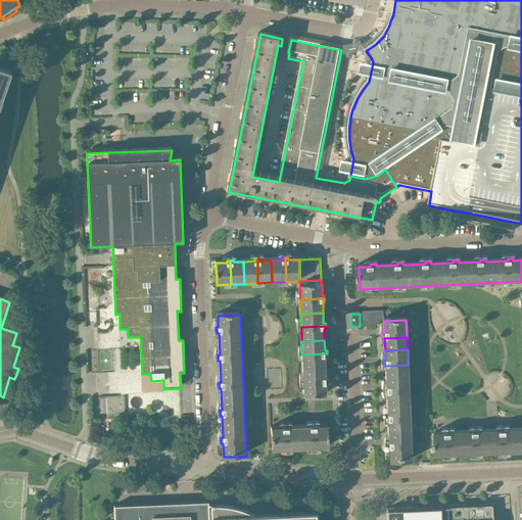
[(325,368),(325,357),(327,357),(327,353),(302,355),(303,369),(325,368)]
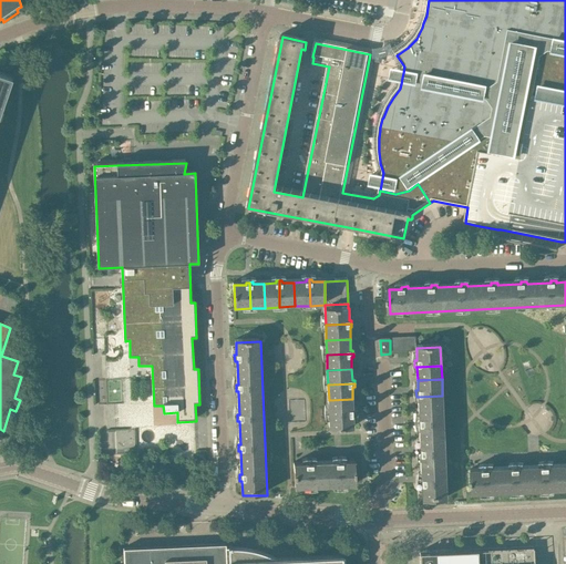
[(443,410),(442,396),(419,397),(419,411),(443,410)]
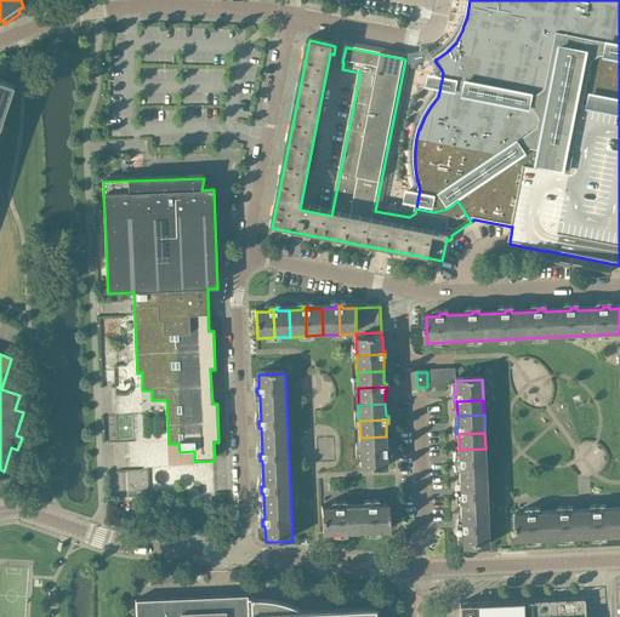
[(387,449),(386,436),(360,438),(360,453),(390,452),(390,449),(387,449)]
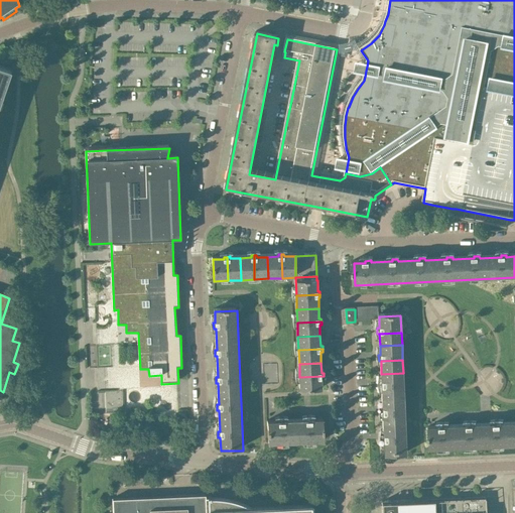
[(403,387),(403,373),(381,374),(381,382),(380,382),(380,388),(382,388),(403,387)]
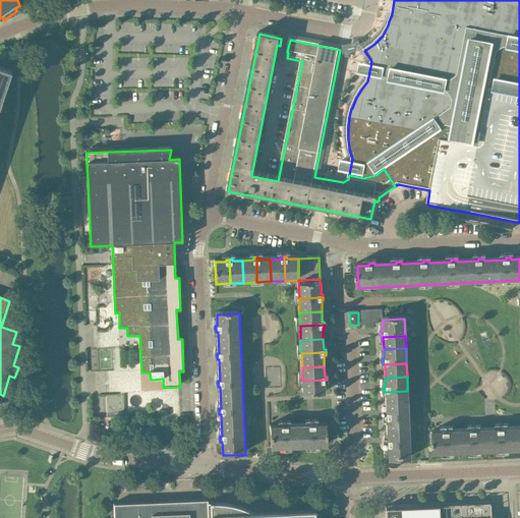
[(325,394),(325,383),(327,383),(327,380),(302,381),(303,395),(325,394)]
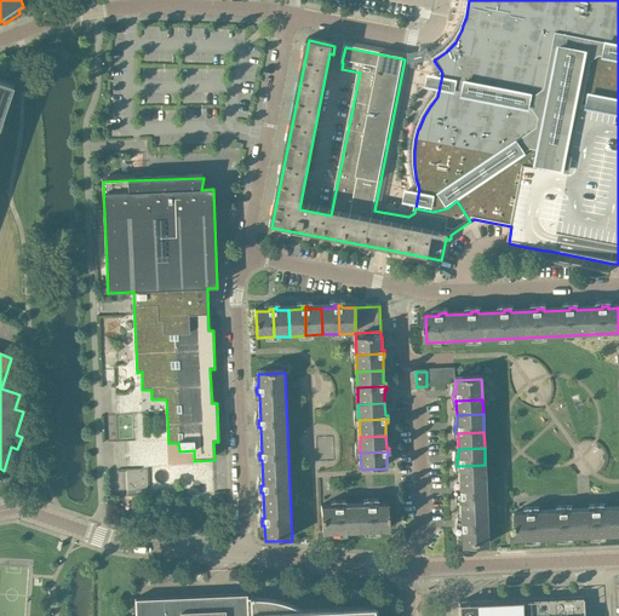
[(486,482),(485,465),(459,466),(459,483),(486,482)]
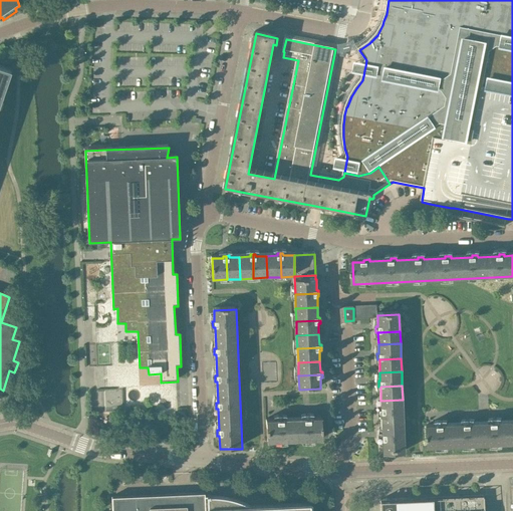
[(404,413),(403,400),(380,401),(381,408),(379,408),(379,414),(381,414),(404,413)]
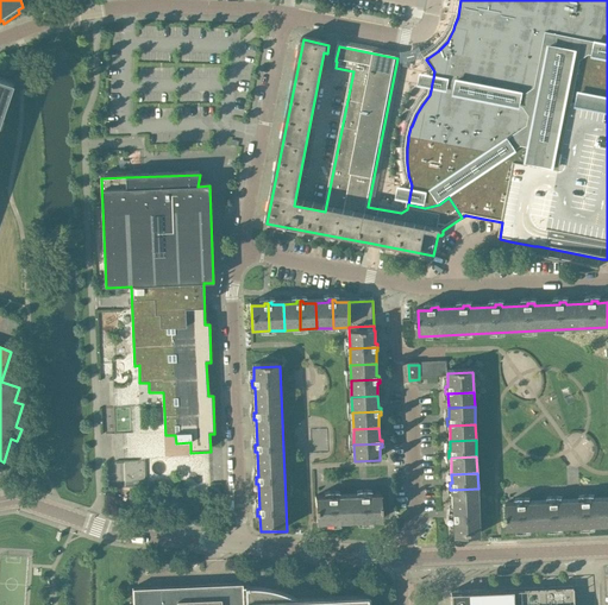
[(478,506),(478,489),(452,490),(452,508),(478,506)]
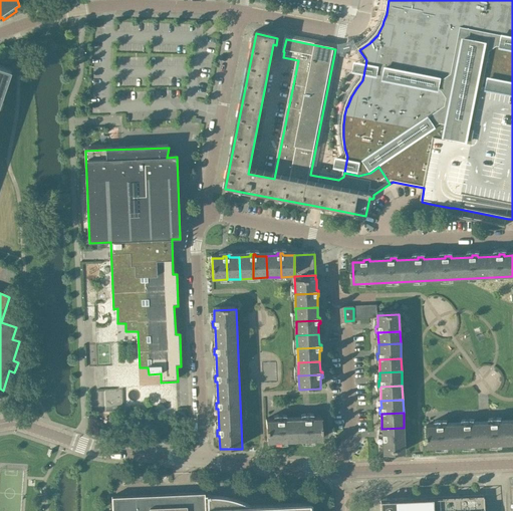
[(309,442),(308,418),(305,418),(305,420),(294,421),(295,442),(309,442)]
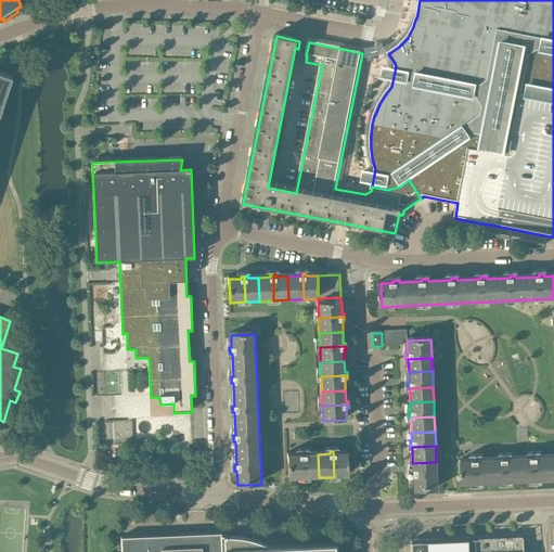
[(349,476),(348,452),(336,453),(336,451),(333,451),(334,477),(349,476)]
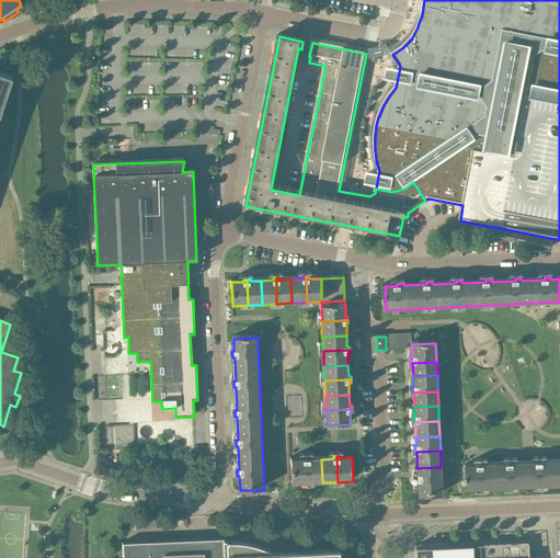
[(308,484),(307,457),(304,457),(304,459),(292,460),(293,484),(308,484)]
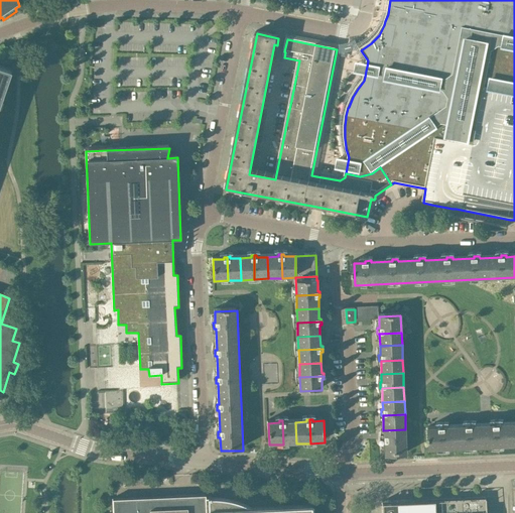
[(296,443),(295,422),(285,422),(285,420),(282,420),(283,444),(296,443)]
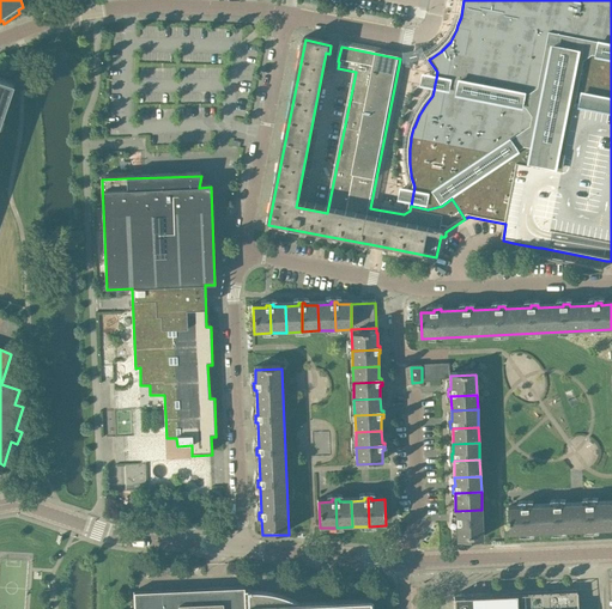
[(593,531),(592,503),(588,503),(589,505),(576,506),(577,531),(593,531)]
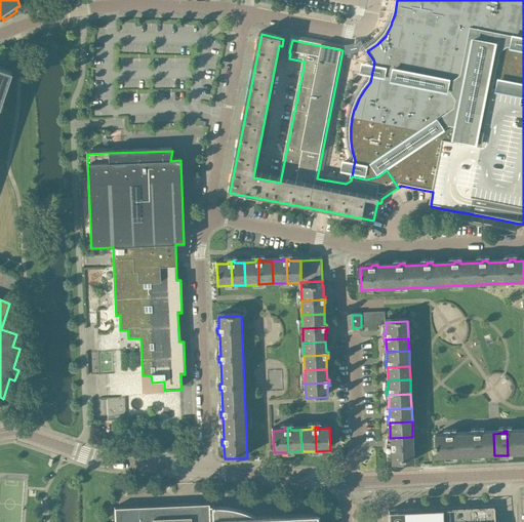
[(522,454),(521,432),(510,433),(510,431),(507,431),(508,455),(522,454)]
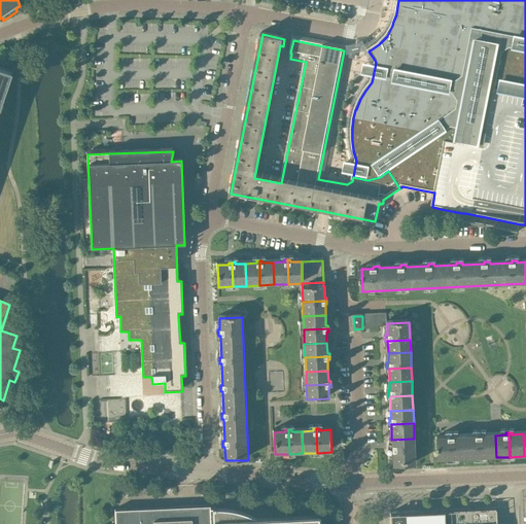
[(482,458),(481,433),(479,433),(479,435),(467,437),(468,458),(482,458)]
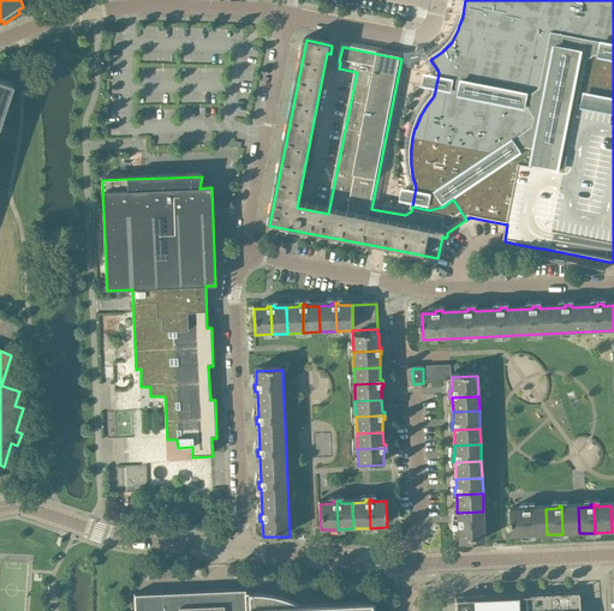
[(579,533),(578,508),(565,508),(565,505),(561,505),(562,534),(579,533)]
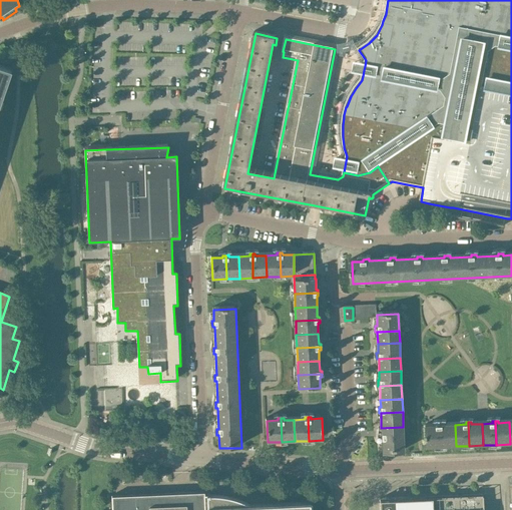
[(442,447),(441,423),(439,424),(439,426),(428,426),(428,448),(442,447)]
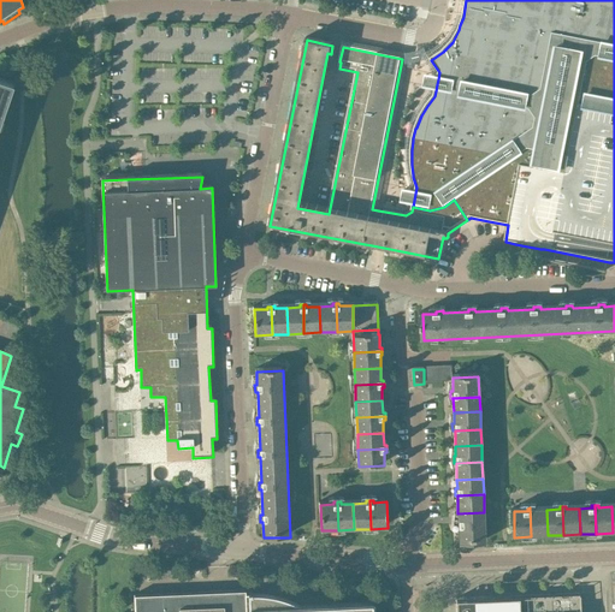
[(548,535),(547,510),(533,510),(533,507),(530,507),(531,536),(548,535)]
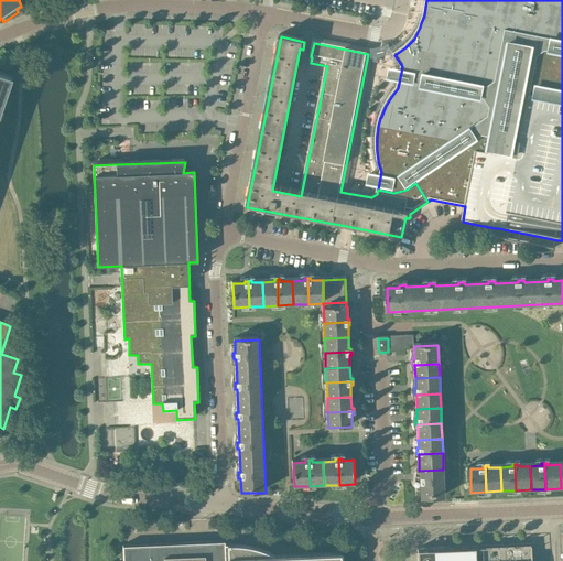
[(444,483),(443,470),(419,471),(420,477),(418,477),(418,484),(420,484),(444,483)]
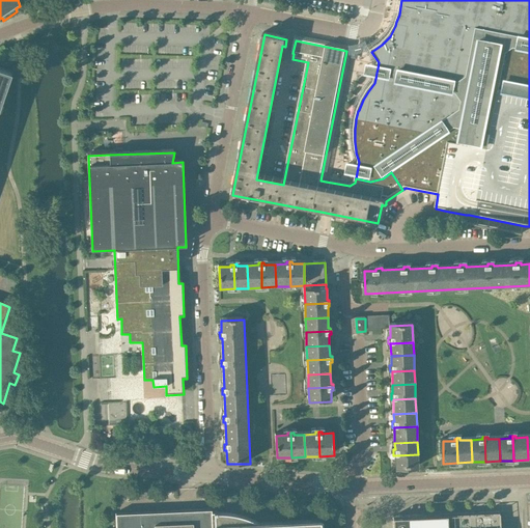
[(418,469),(418,454),(395,455),(396,470),(418,469)]
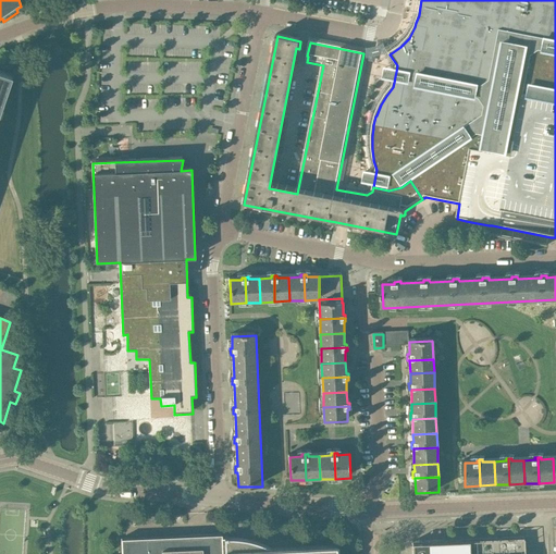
[(337,553),(337,548),(273,551),(268,548),(246,541),(223,540),(222,537),(123,541),(123,553),(337,553)]
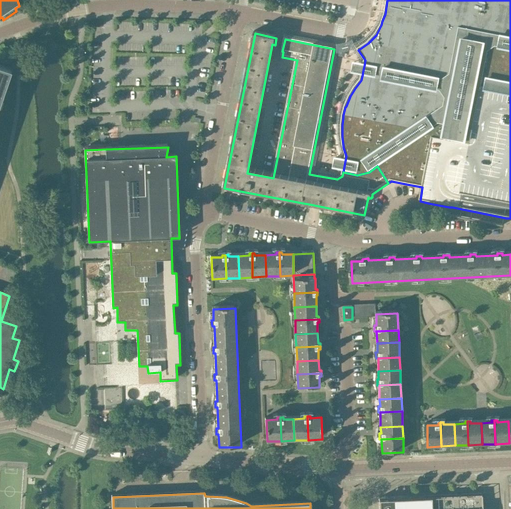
[(482,508),(482,496),(380,501),(380,508),(482,508)]
